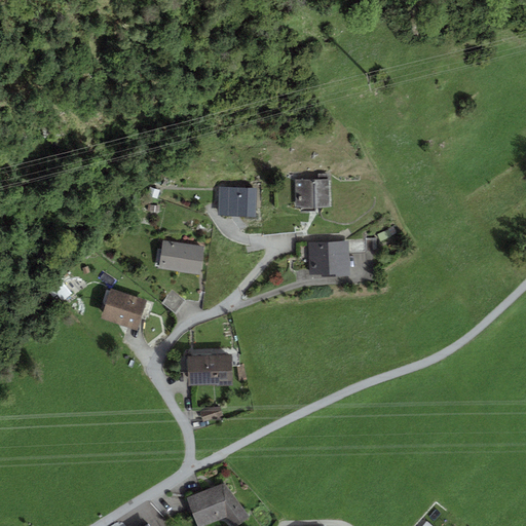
[(329,180),(295,180),(296,208),(329,208),(329,180)]
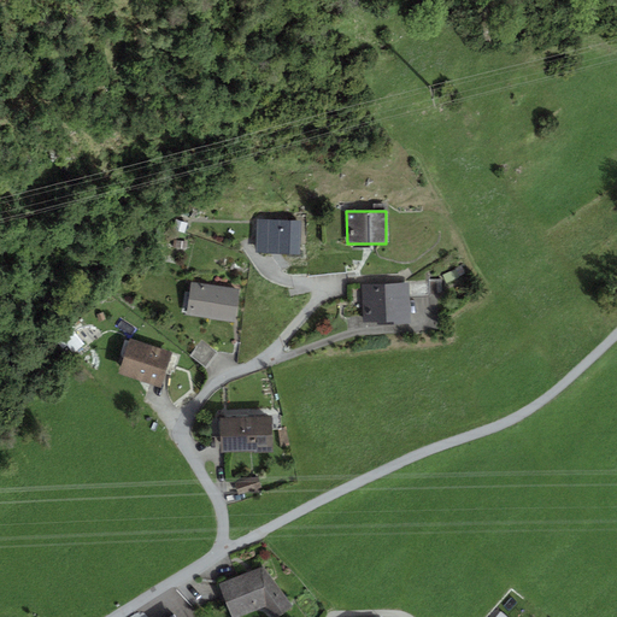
[(176,219),(172,230),(184,234),(188,223),(176,219)]
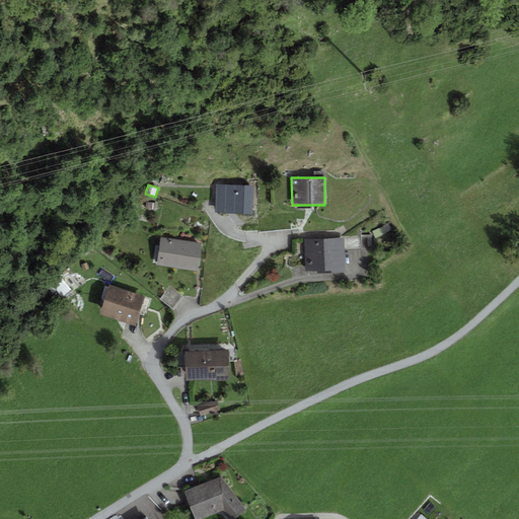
[(252,215),(253,186),(216,186),(215,214),(252,215)]
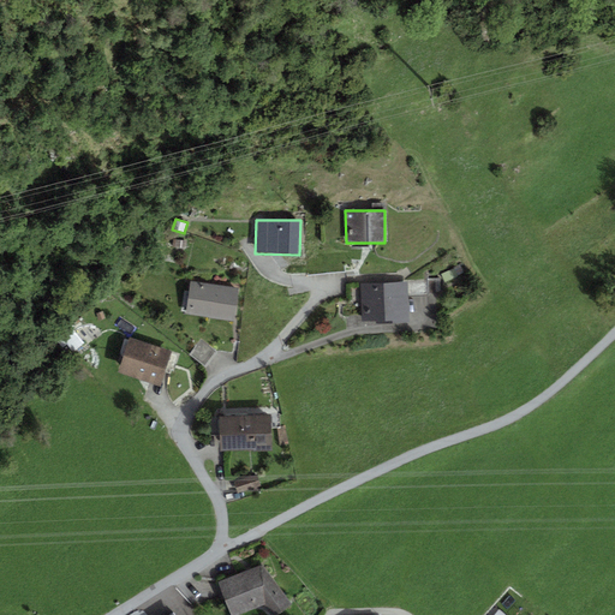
[(402,280),(404,284),(407,284),(408,296),(428,294),(427,280),(402,280)]
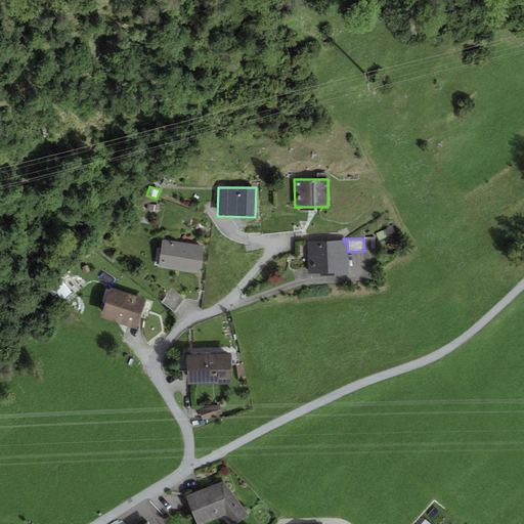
[(204,246),(162,241),(159,268),(200,273),(204,246)]
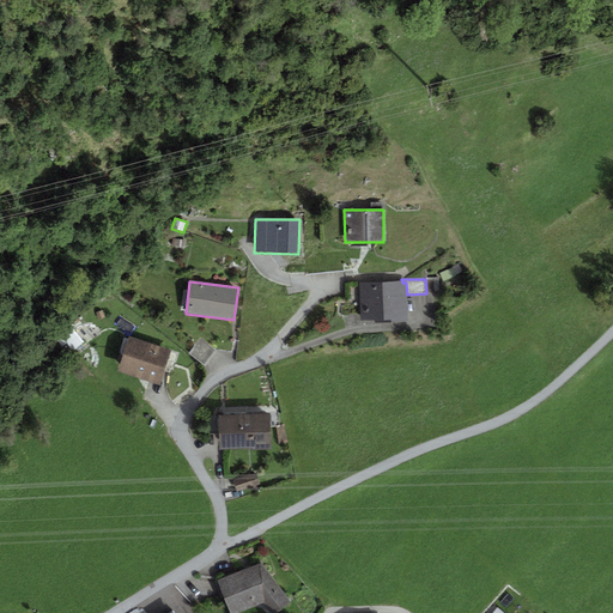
[(402,283),(359,284),(360,320),(375,320),(376,323),(407,322),(407,319),(407,295),(406,283),(402,283)]
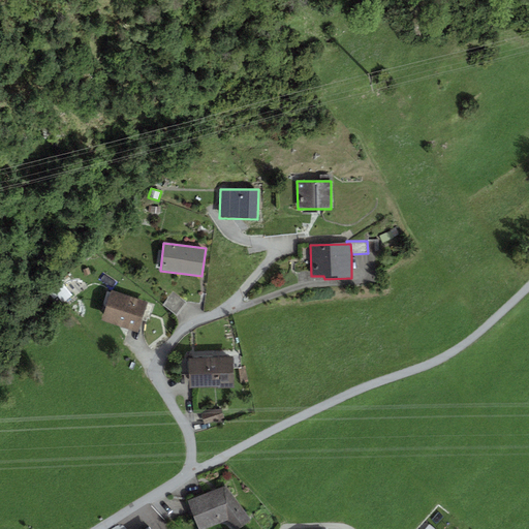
[(147,302),(112,290),(101,321),(137,333),(147,302)]
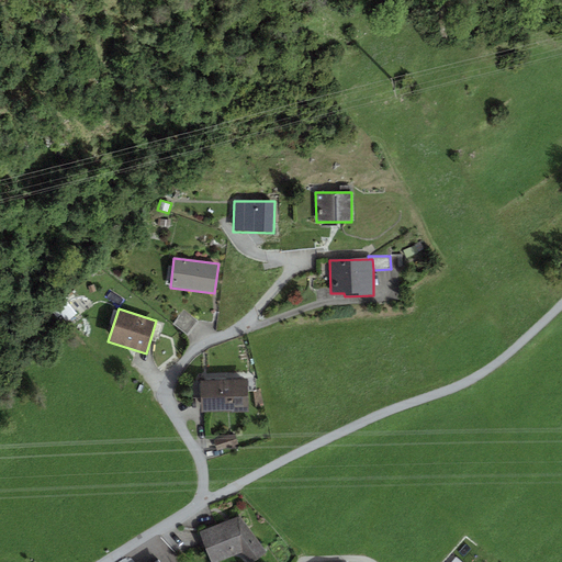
[(184,310),(172,324),(187,336),(199,321),(184,310)]
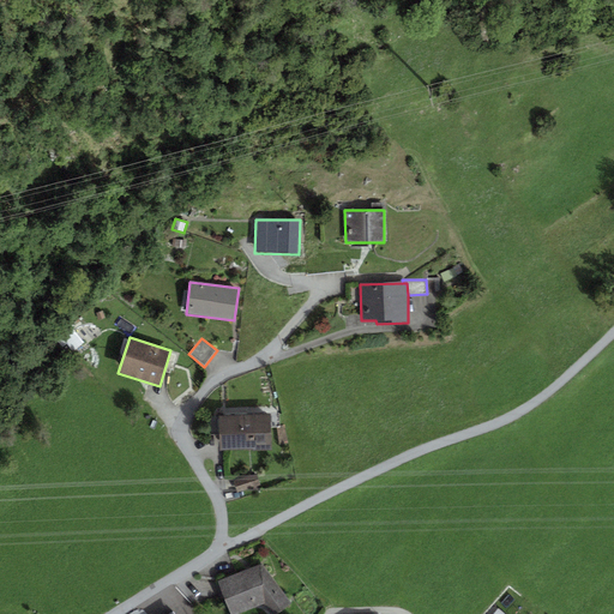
[(270,415),(218,417),(220,451),(271,449),(270,415)]
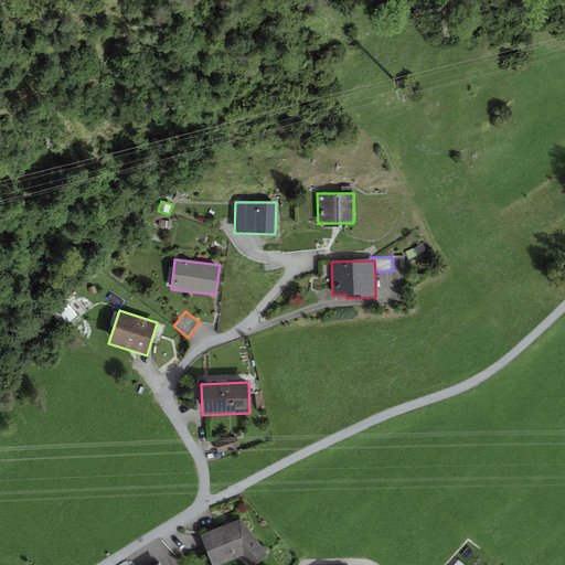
[(262,392),(254,393),(257,409),(265,408),(262,392)]
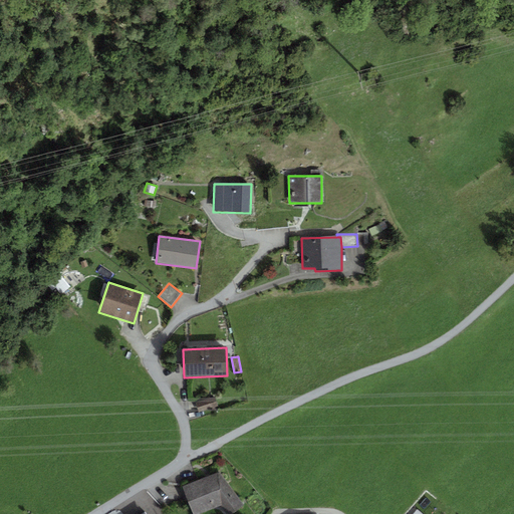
[(196,403),(199,413),(217,406),(214,397),(196,403)]
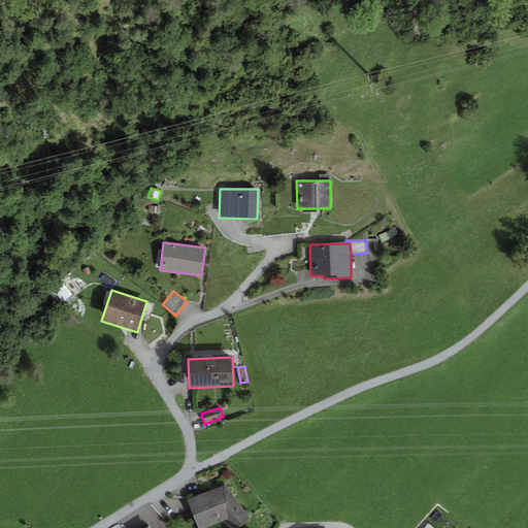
[(188,500),(198,527),(204,527),(227,520),(233,527),(236,527),(251,520),(225,485),(188,500)]
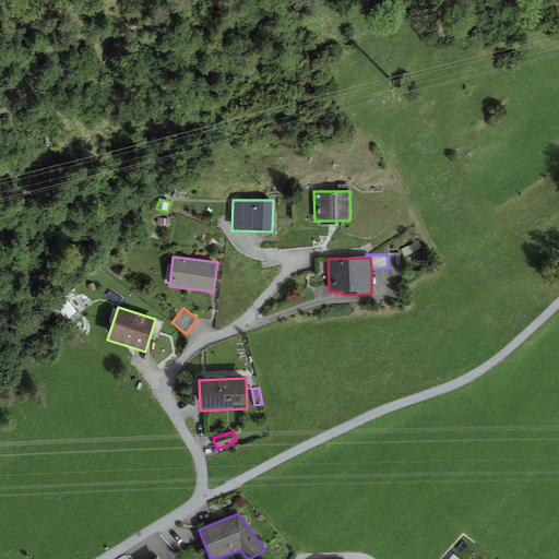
All buildings are outlined.
